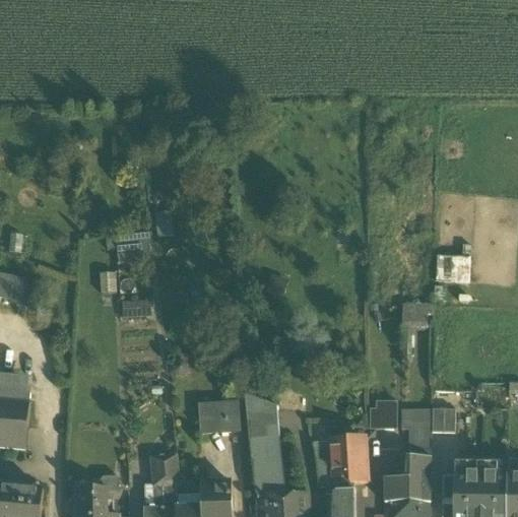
[(170,210),(153,211),(155,234),(171,233),(170,210)]
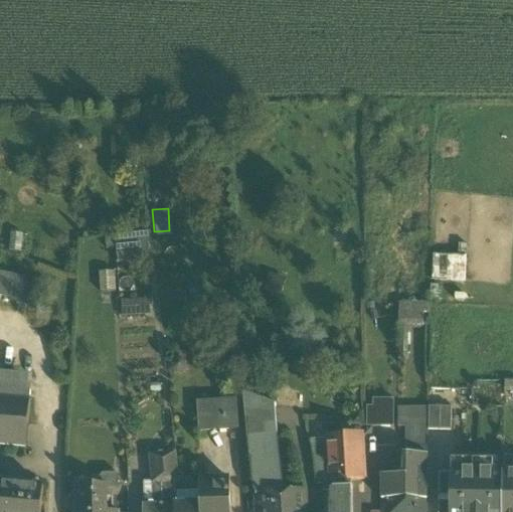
[(431,251),(431,278),(463,279),(464,252),(431,251)]
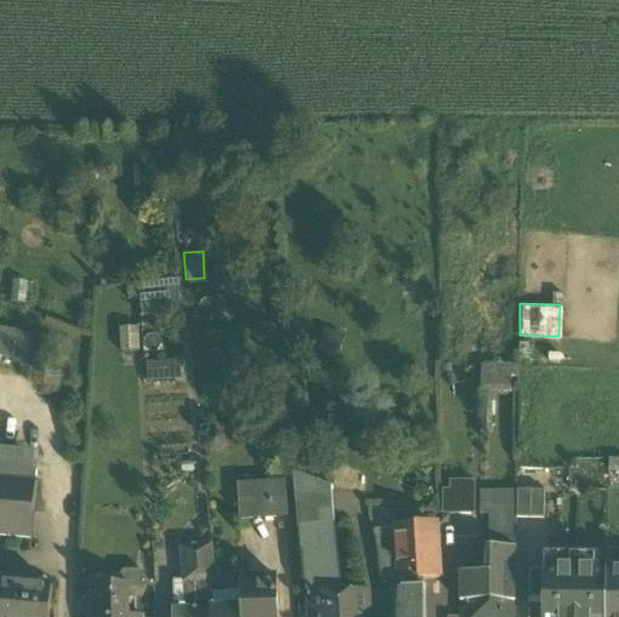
[(0,356),(6,358),(10,330),(0,327),(0,356)]
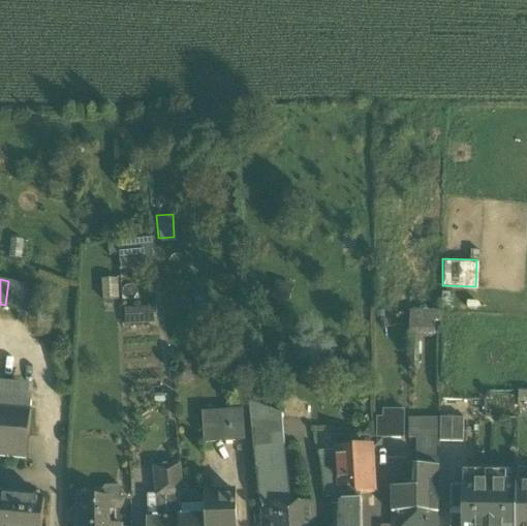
[(123,306),(124,320),(153,319),(152,304),(123,306)]
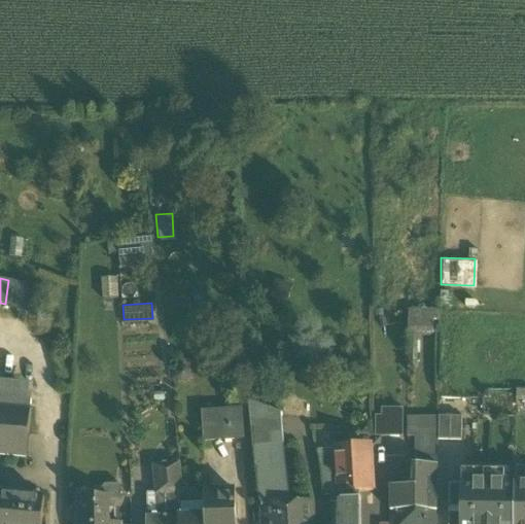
[(406,306),(407,325),(432,325),(432,306),(406,306)]
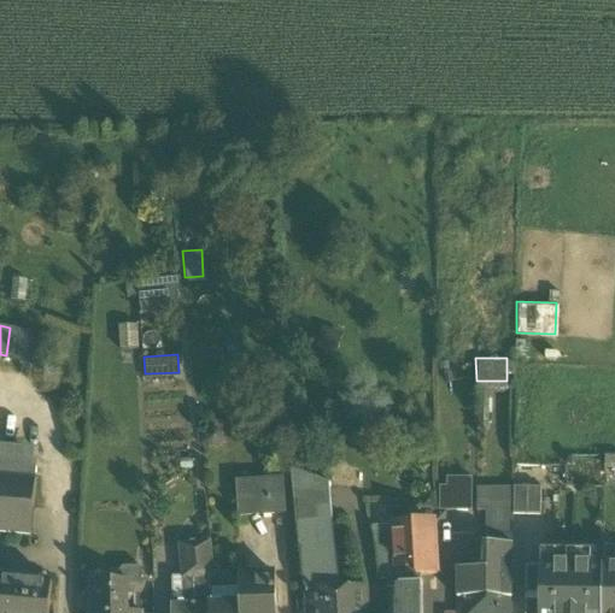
[(0,473),(9,475),(11,447),(0,446),(0,473)]
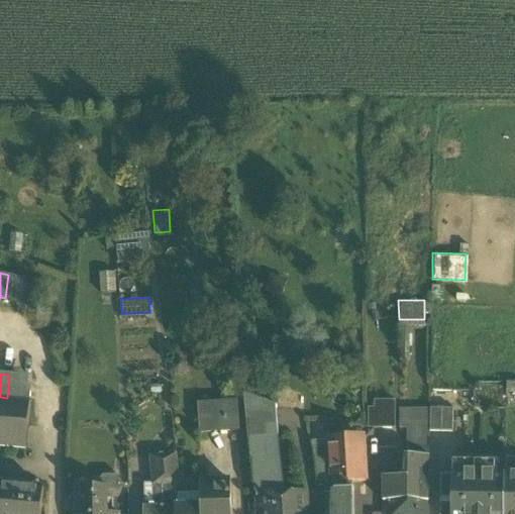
[(276,405),(242,390),(250,484),(255,492),(284,492),(276,405)]
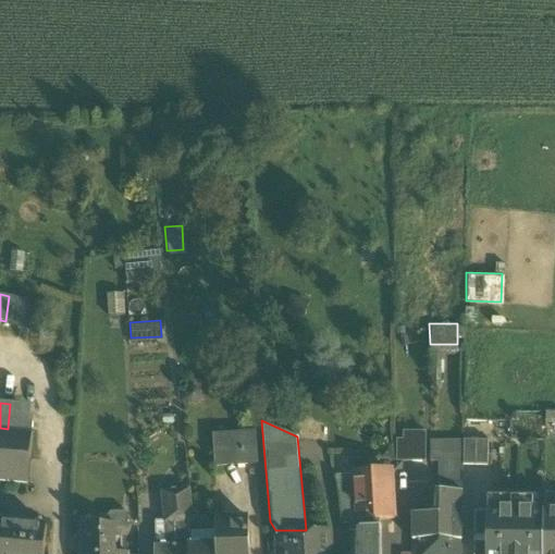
[(31,431),(0,428),(0,480),(25,483),(31,431)]
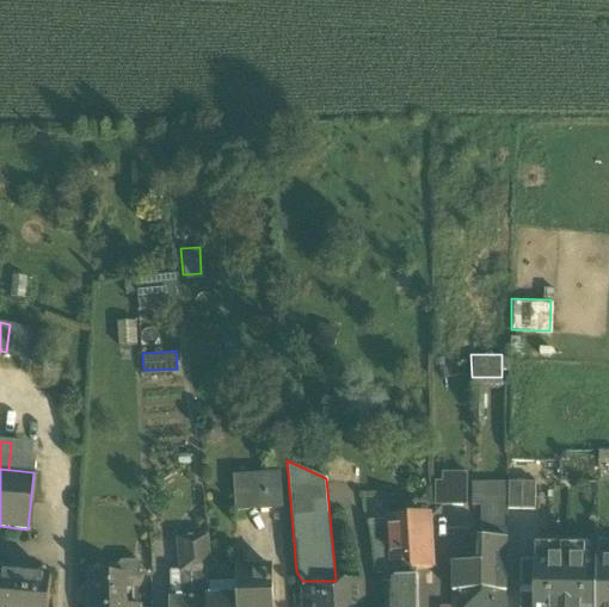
[(442,469),(441,481),(434,481),(434,502),(465,503),(466,469),(442,469)]
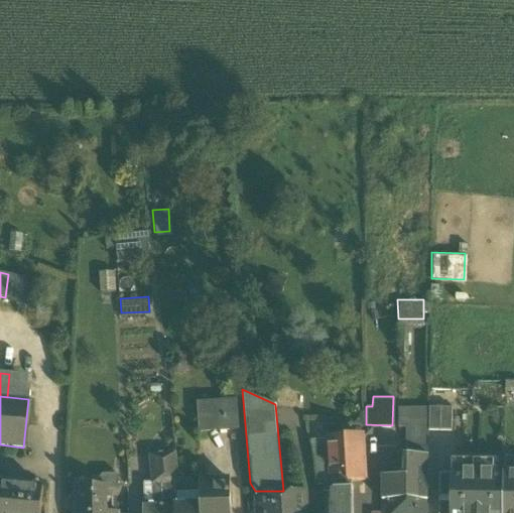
[(236,397),(194,399),(195,427),(237,424),(236,397)]
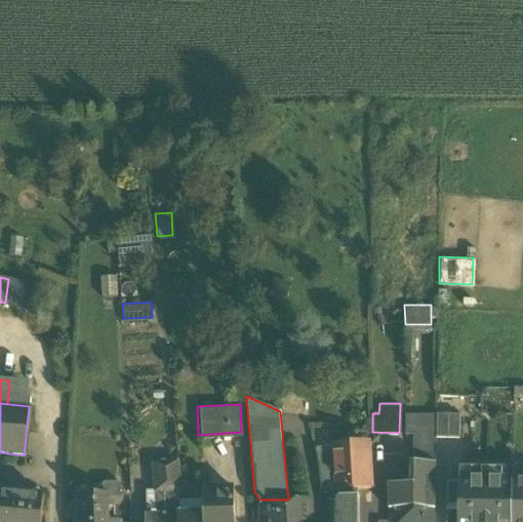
[(458,413),(435,413),(435,437),(458,437),(458,413)]
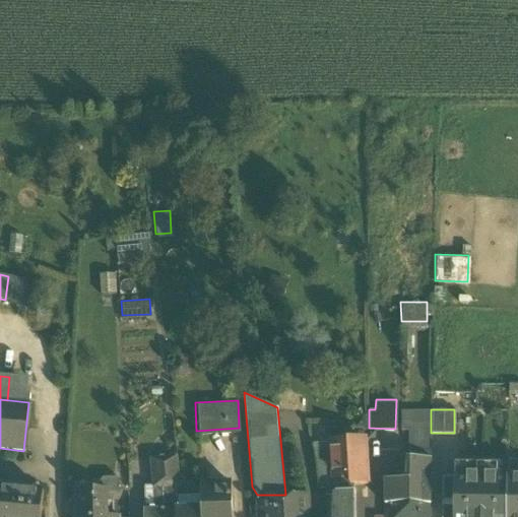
[(363,440),(330,442),(332,477),(353,476),(366,475),(363,440)]
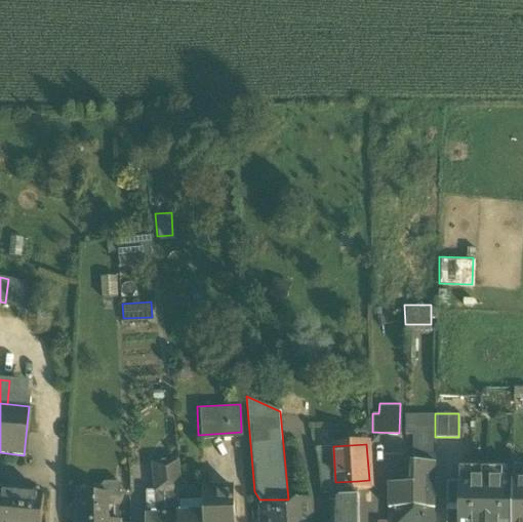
[(176,463),(153,465),(155,489),(162,489),(178,488),(179,488),(176,463)]
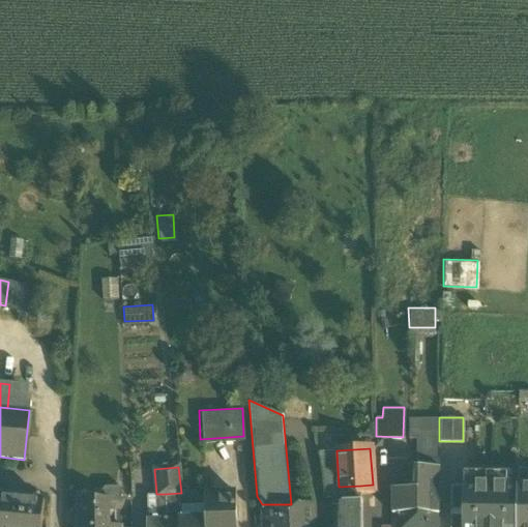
[(415,489),(391,488),(390,513),(391,513),(437,513),(438,467),(416,467),(415,489)]
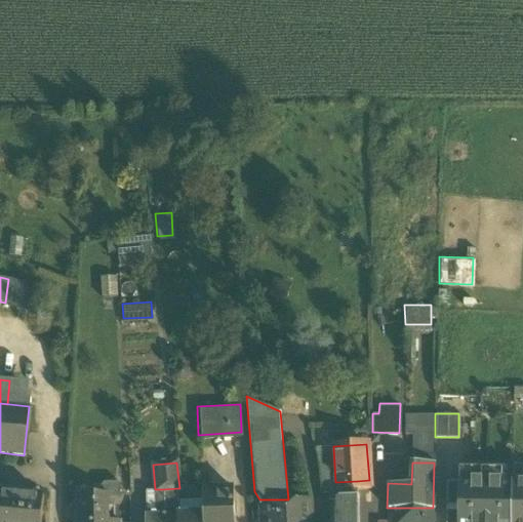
[(500,474),(469,473),(469,479),(457,479),(456,509),(456,521),(510,521),(511,480),(500,480),(500,474)]
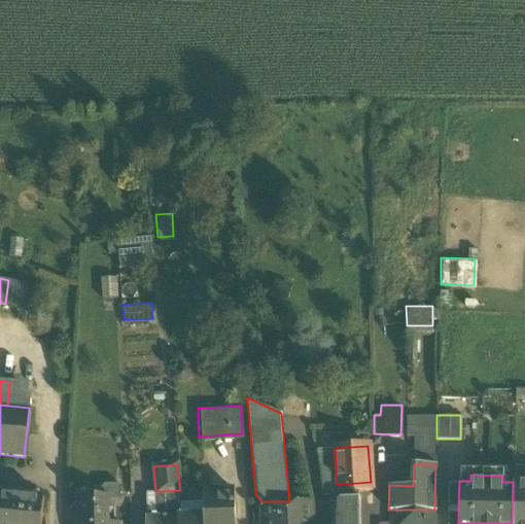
[(459,481),(447,481),(447,505),(458,505),(459,481)]
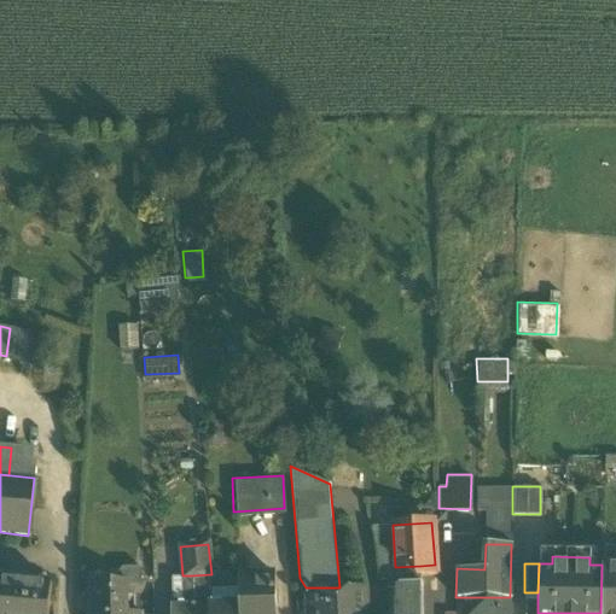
[(615,613),(615,565),(602,565),(600,613),(615,613)]
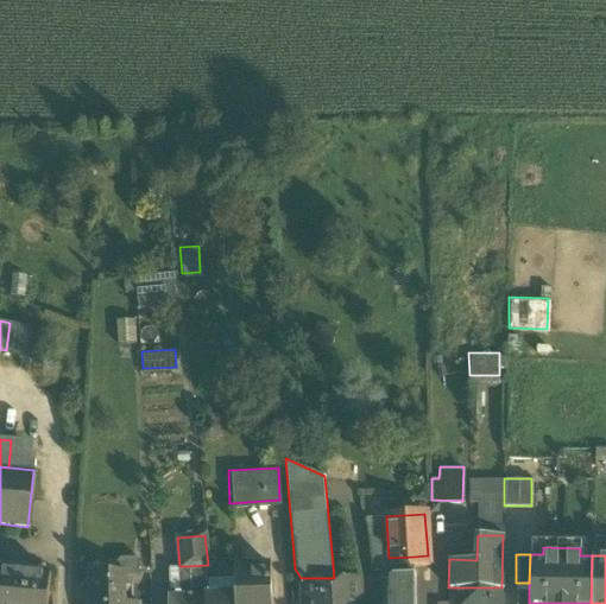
[(273,603),(272,561),(233,563),(234,592),(234,603),(273,603)]
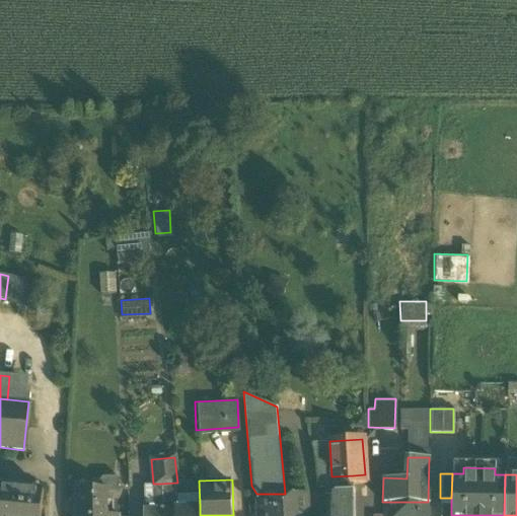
[(177,483),(176,483),(160,484),(161,508),(162,508),(162,515),(169,515),(174,515),(173,507),(175,507),(174,485),(178,485),(177,483)]
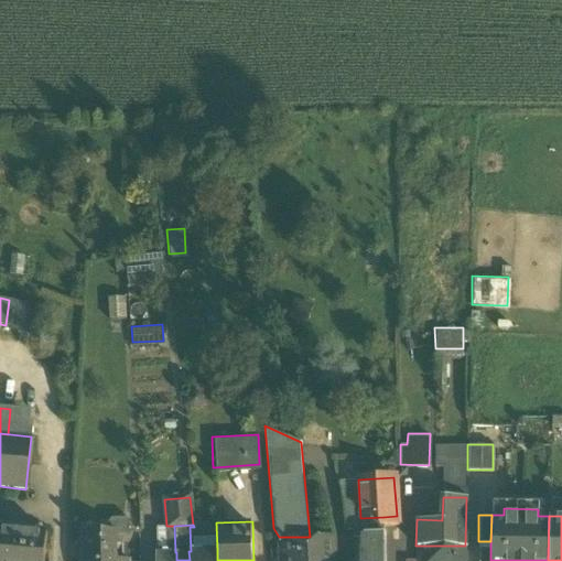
[(365,525),(352,527),(352,535),(363,535),(366,533),(365,525)]
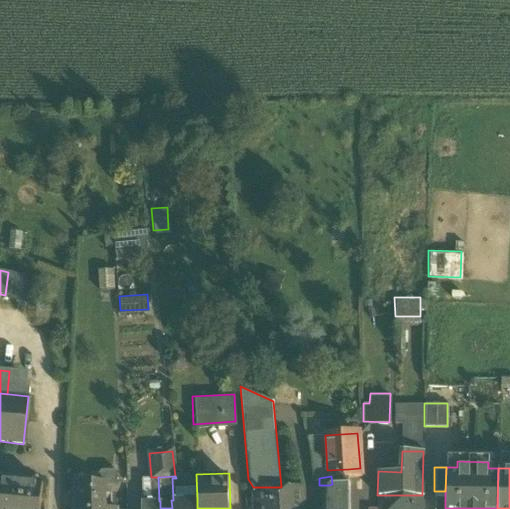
[(159,501),(158,477),(151,477),(141,477),(141,501),(140,501),(140,508),(172,508),(167,508),(160,508),(160,501),(159,501)]
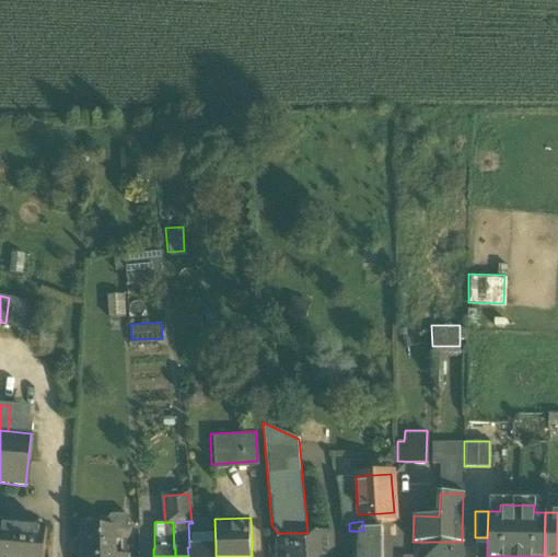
[(41,556),(44,528),(0,523),(0,556),(41,556)]
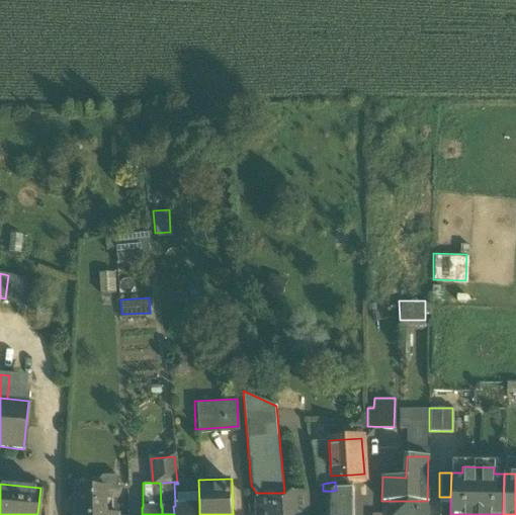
[(105,487),(74,487),(74,508),(79,508),(79,514),(104,514),(104,512),(105,512),(105,487)]
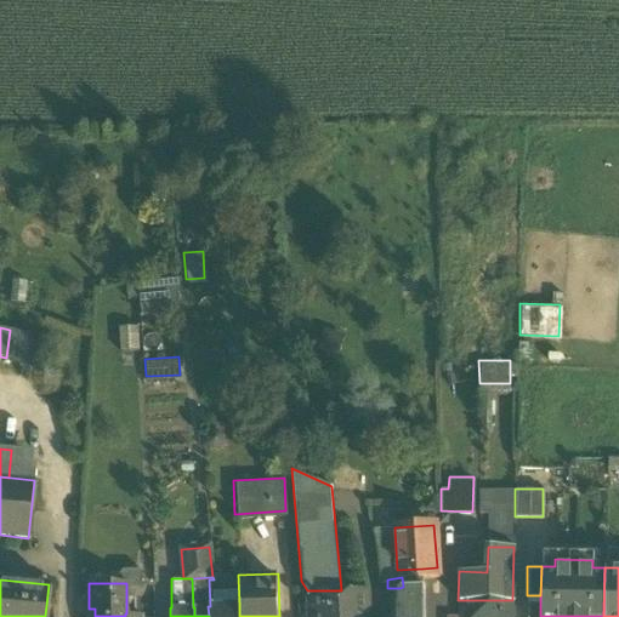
[(403,587),(399,588),(399,616),(421,616),(422,587),(421,587),(403,587)]
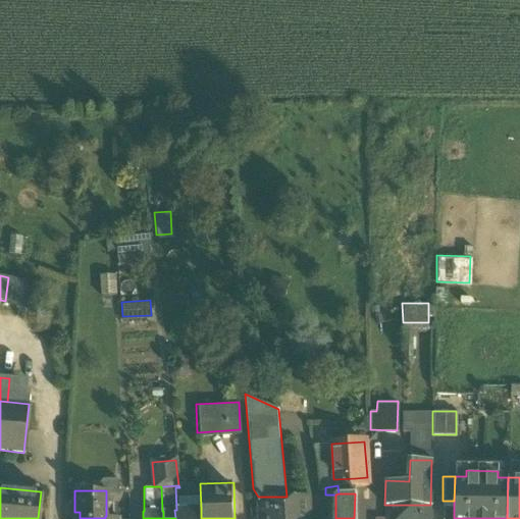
[(287,497),(258,497),(259,518),(309,518),(308,496),(287,497)]
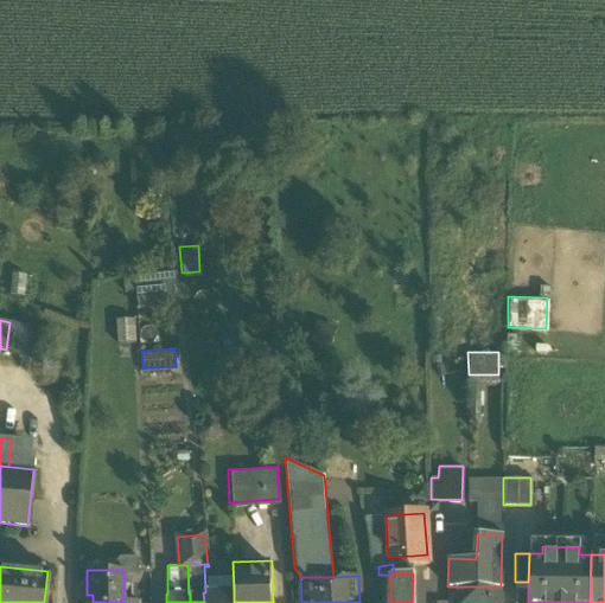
[(500,602),(501,587),(449,587),(447,602),(500,602)]
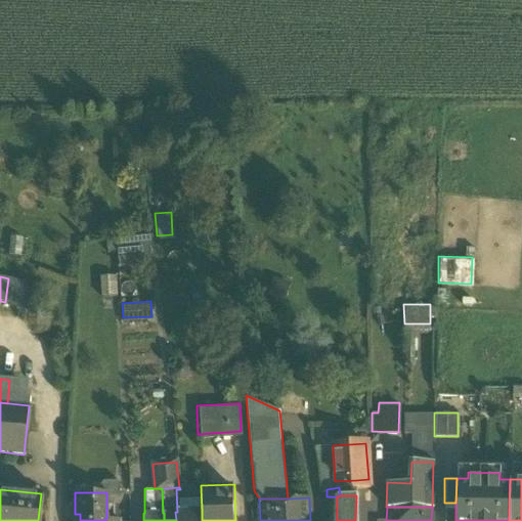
[(455,520),(455,508),(444,508),(443,520),(455,520)]
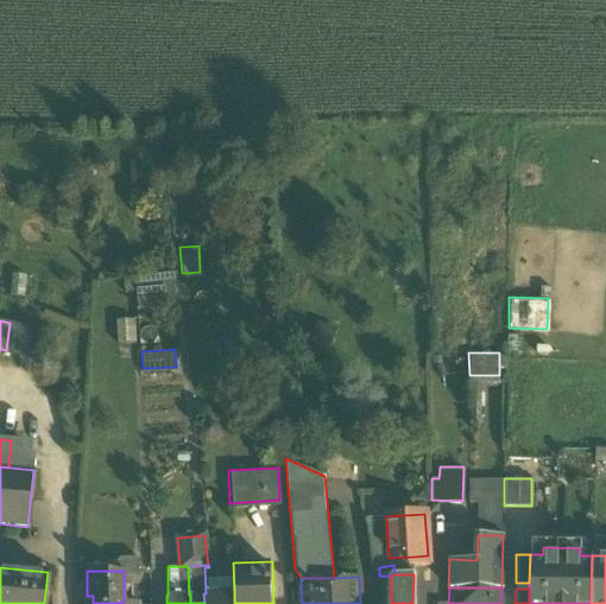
[(206,593),(203,593),(204,603),(234,603),(234,592),(206,593)]
